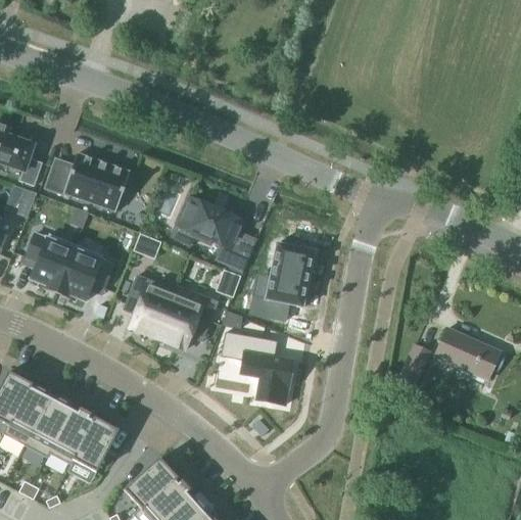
[(0,126),(0,162),(24,171),(20,181),(35,186),(43,162),(30,157),(35,144),(7,135),(9,129),(0,126)]
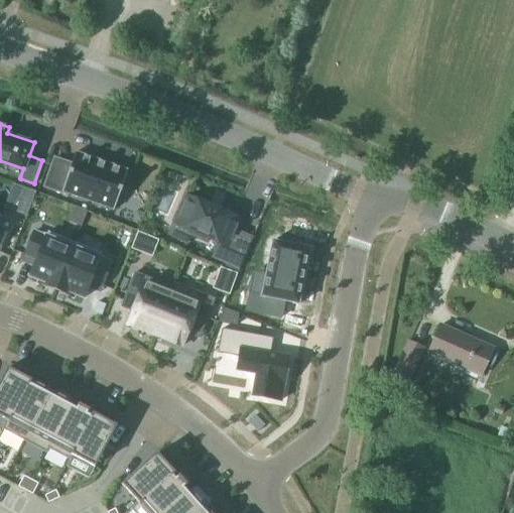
[(55,156),(45,185),(63,191),(65,190),(115,208),(120,194),(125,180),(128,169),(107,162),(107,161),(106,161),(106,162),(99,159),(99,158),(98,158),(77,151),(73,162),(55,156)]
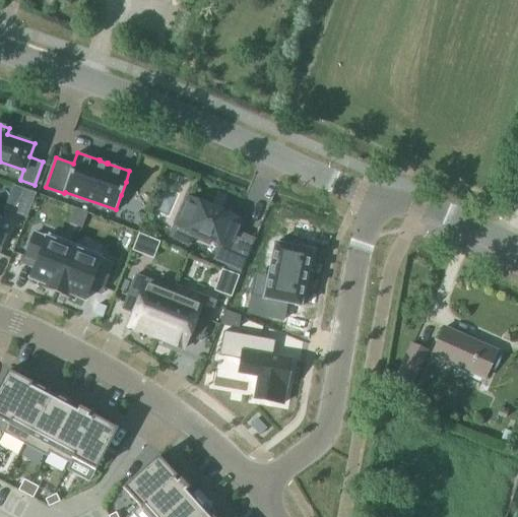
[(23,187),(15,209),(28,214),(38,192),(23,187)]
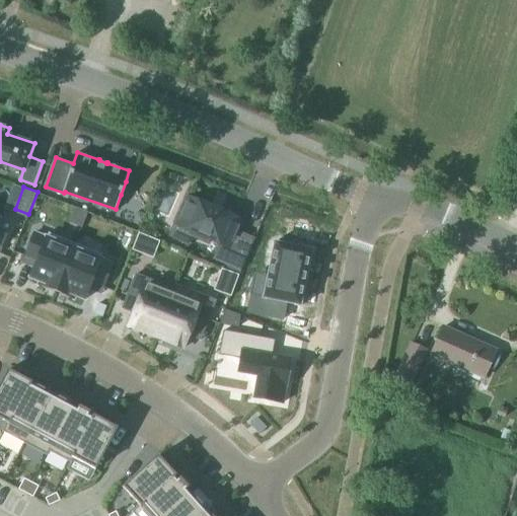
[(185,210),(179,221),(193,227),(190,233),(195,236),(210,243),(211,239),(221,243),(214,259),(215,260),(241,271),(255,238),(241,232),(237,230),(240,224),(242,219),(234,216),(221,210),(211,205),(211,206),(191,197),(192,196),(191,196),(185,210)]
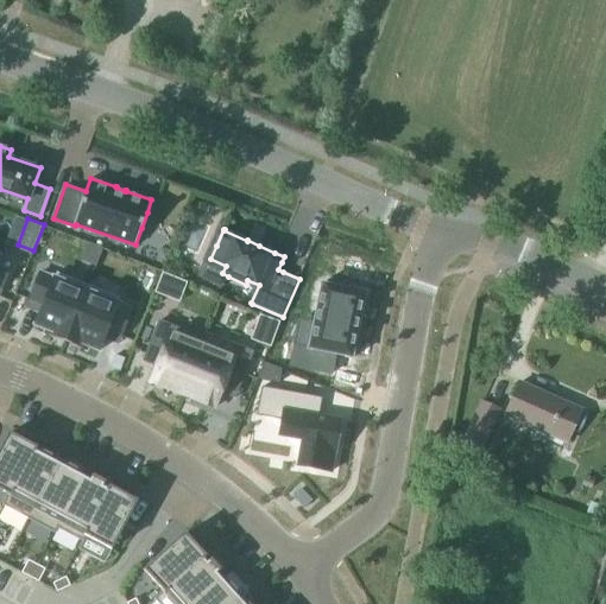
[(0,286),(2,288),(14,260),(0,254),(0,286)]
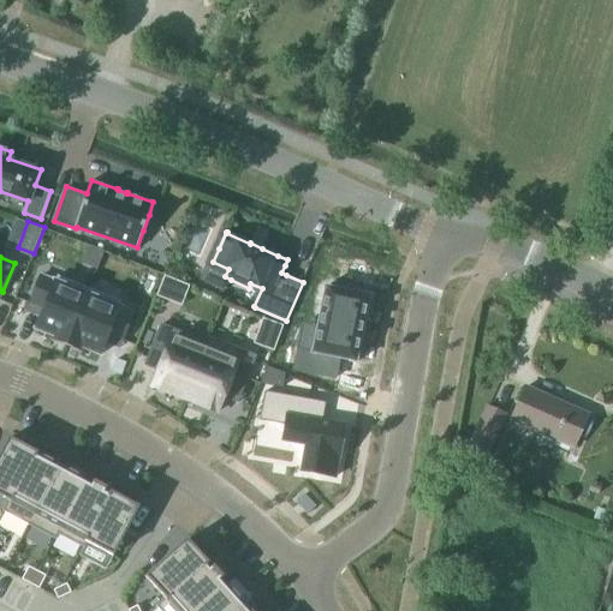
[(42,275),(31,303),(45,309),(36,329),(45,333),(47,333),(46,336),(47,336),(67,345),(88,293),(57,280),(42,275)]
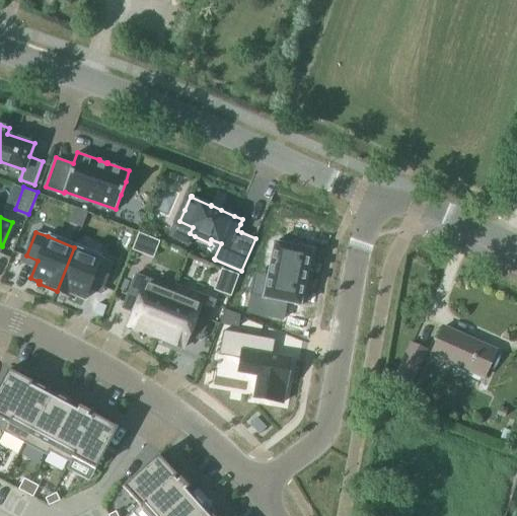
[(311,248),(295,245),(295,241),(281,238),(280,242),(275,241),(264,296),(252,293),(248,310),(283,317),(287,301),(300,304),(308,269),(311,248)]
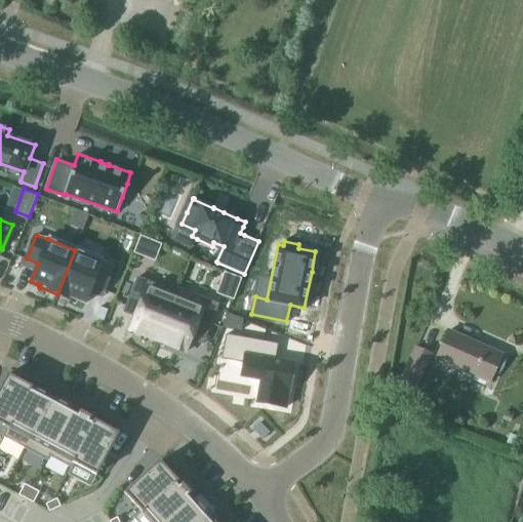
[(75,250),(57,294),(70,299),(76,302),(77,299),(86,303),(93,285),(105,290),(115,266),(103,262),(75,250)]
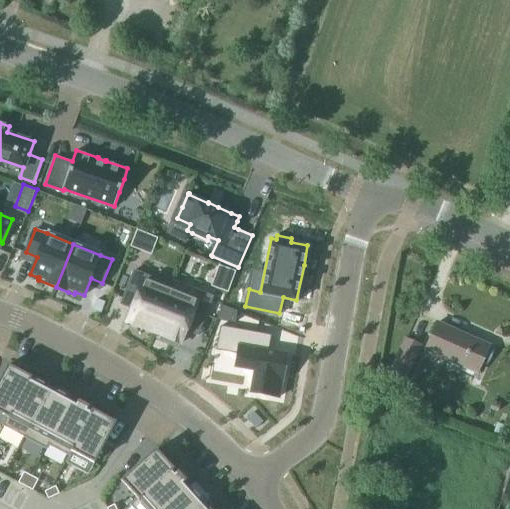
[(135,270),(124,298),(135,302),(128,322),(154,333),(173,285),(147,274),(135,270)]
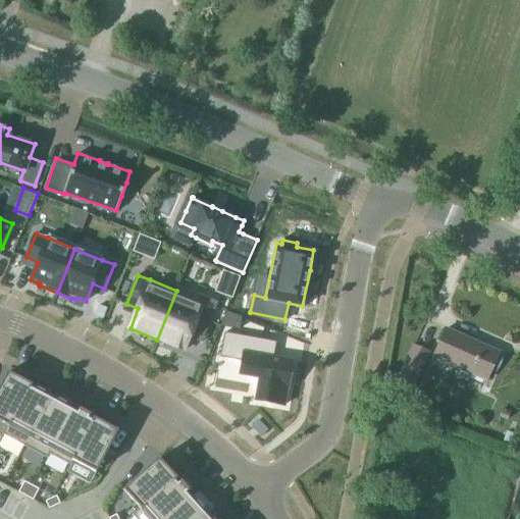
[(176,291),(157,340),(185,350),(193,330),(205,334),(218,302),(206,297),(177,286),(176,291)]
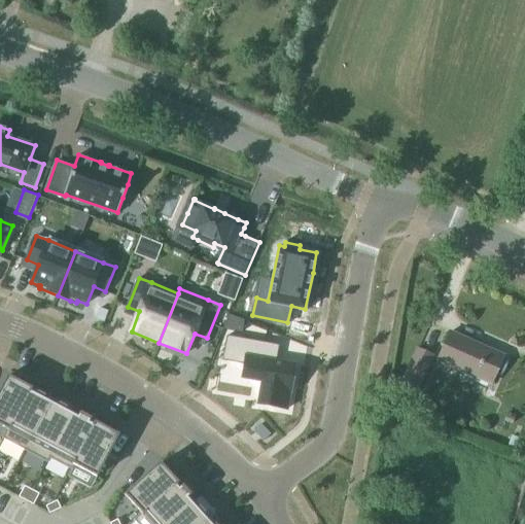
[(224,327),(243,330),(245,319),(230,313),(224,327)]
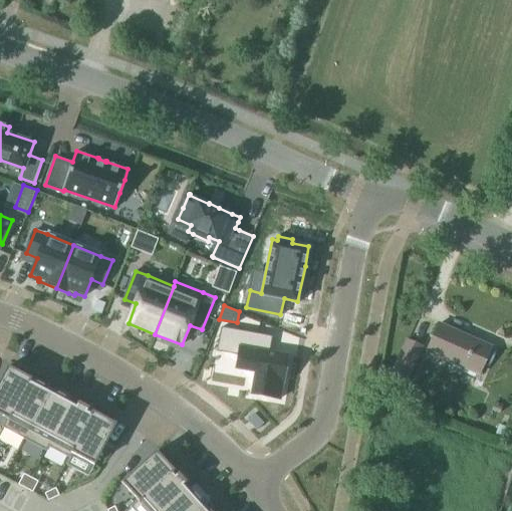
[(428,349),(476,370),(480,372),(492,345),(476,338),(476,339),(470,336),(470,335),(440,322),(428,349)]
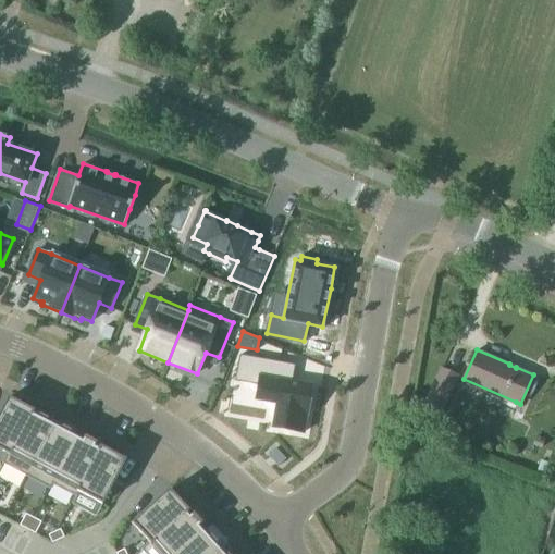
[(293,362),(241,354),(236,379),(260,383),(257,398),(279,403),(274,426),(305,431),(312,383),(290,380),(293,362)]
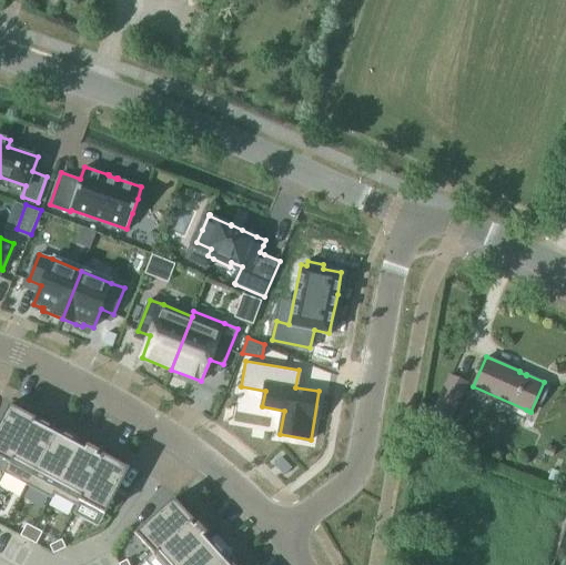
[(468,382),(451,374),(450,374),(434,409),(453,416),(468,382)]
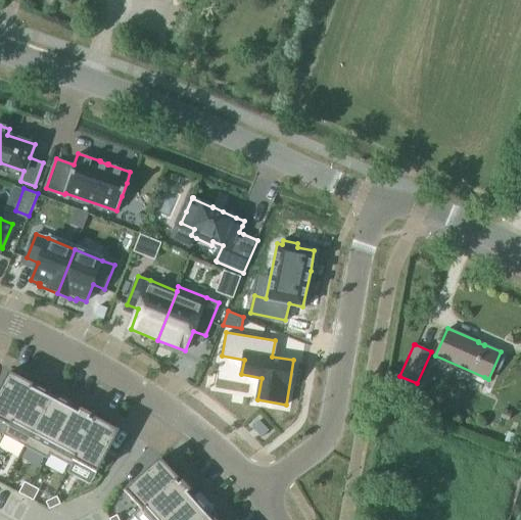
[(6,371),(0,382),(0,424),(7,428),(31,384),(6,371)]
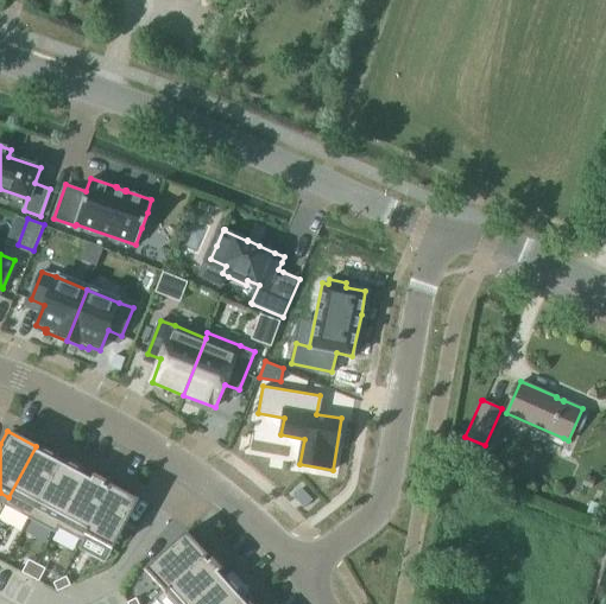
[(36,446),(8,497),(33,510),(61,459),(36,446)]
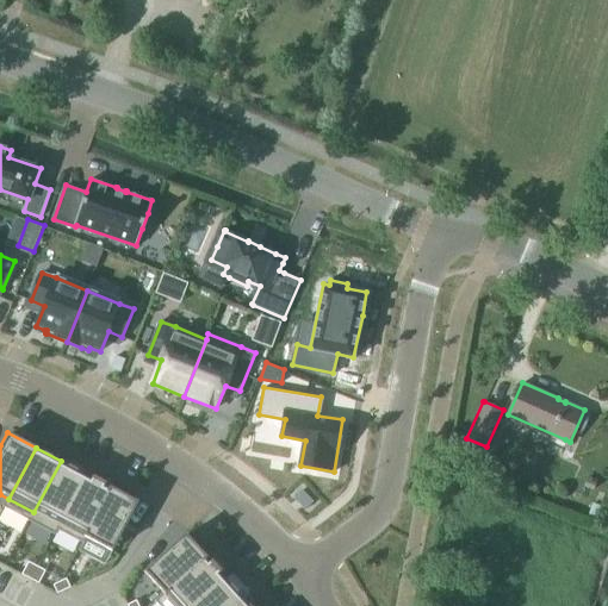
[(61,461),(33,512),(59,525),(86,475),(61,461)]
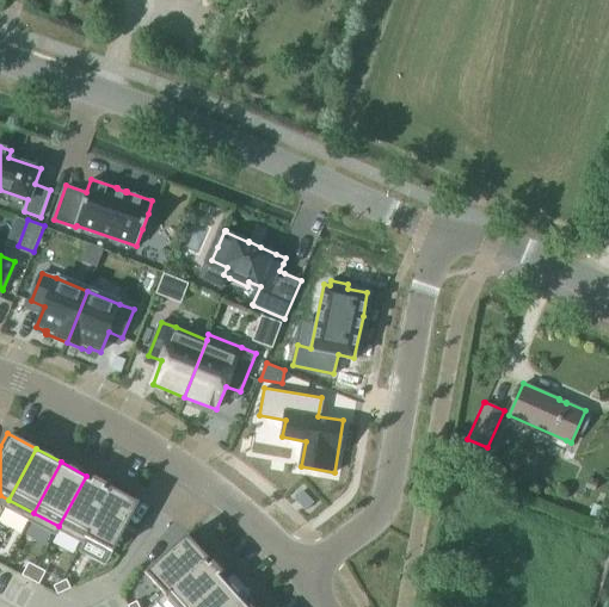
[(86,476),(59,526),(85,540),(111,489),(112,488),(87,474),(86,476)]
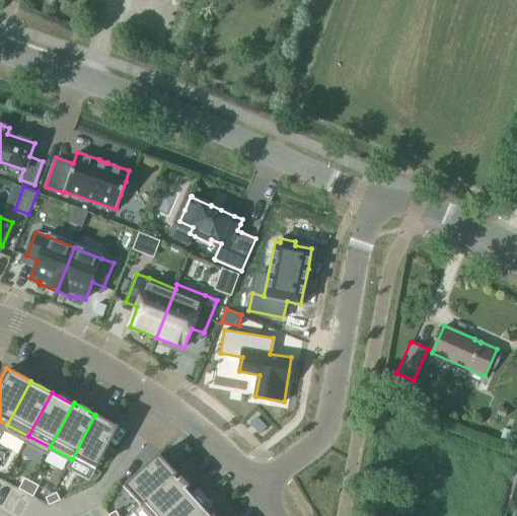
[(94,416),(72,459),(94,470),(117,428),(94,416)]
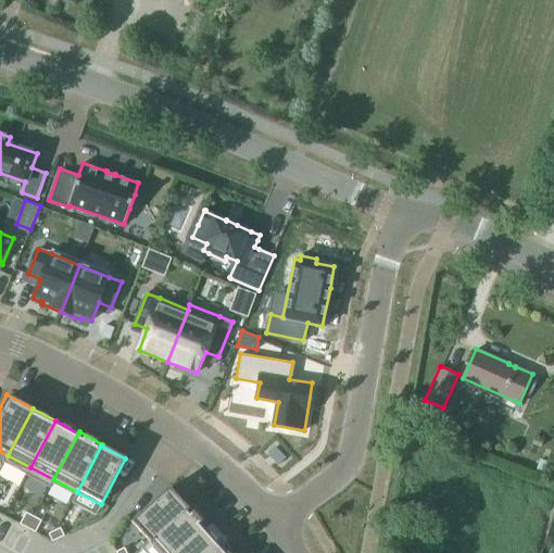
[(276,445),(269,453),(279,463),(287,456),(276,445)]
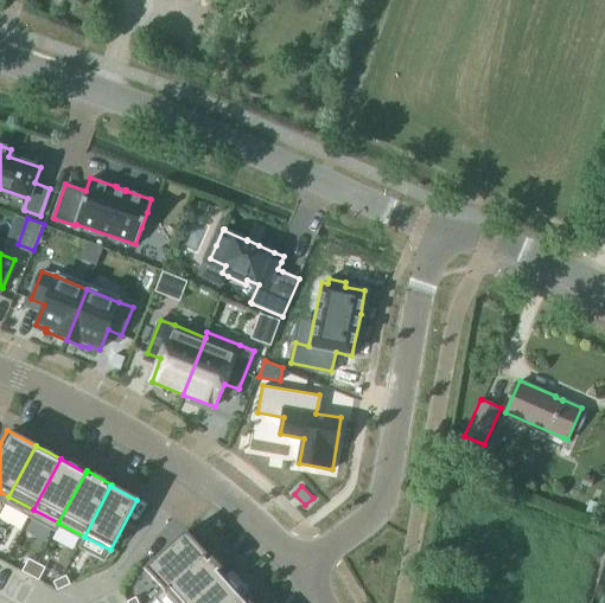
[(185,531),(144,566),(164,589),(204,553),(185,531)]
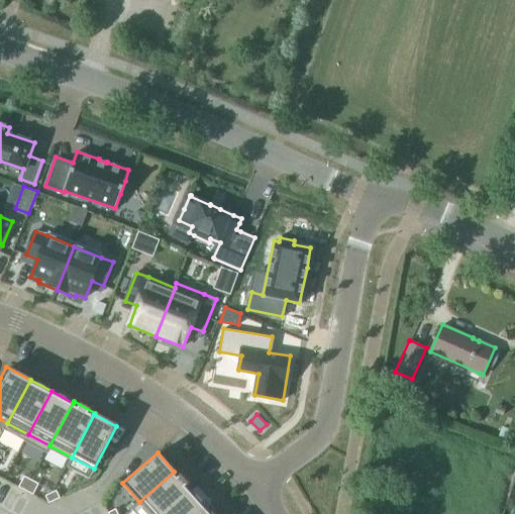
[(174,472),(139,502),(148,513),(162,513),(190,491),(191,490),(175,472),(174,472)]
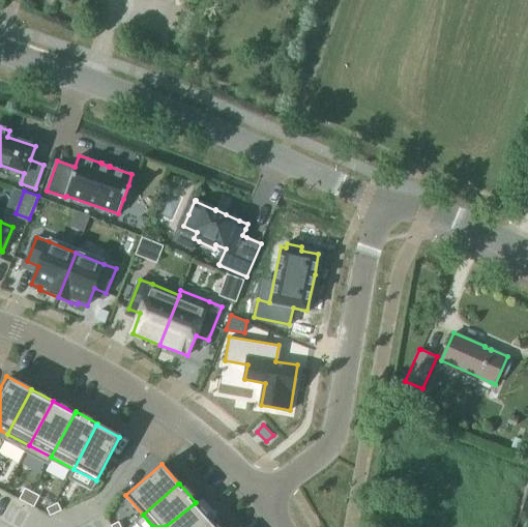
[(26,487),(20,498),(27,502),(33,491),(26,487)]
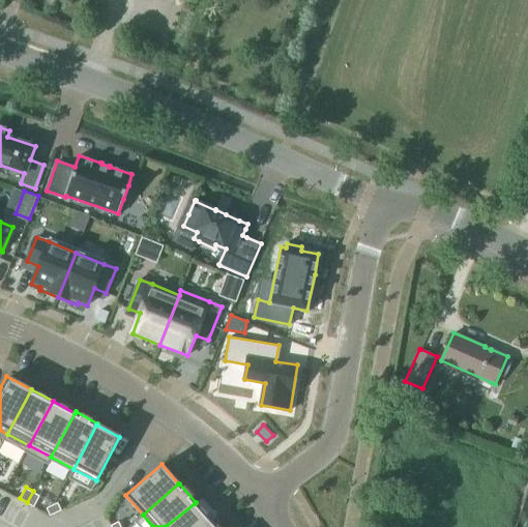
[(33,491),(27,502),(34,506),(40,495),(33,491)]
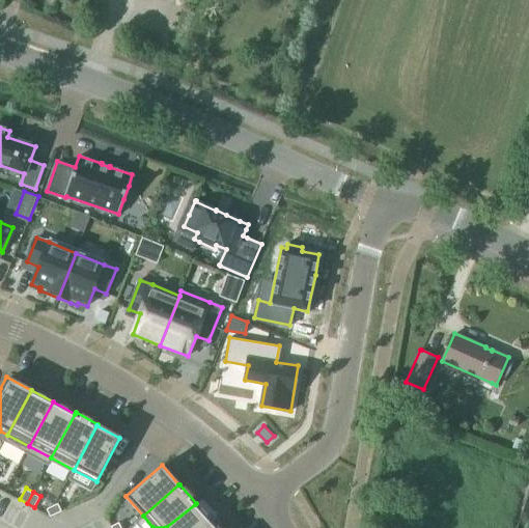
[(57,502),(46,507),(50,515),(61,509),(57,502)]
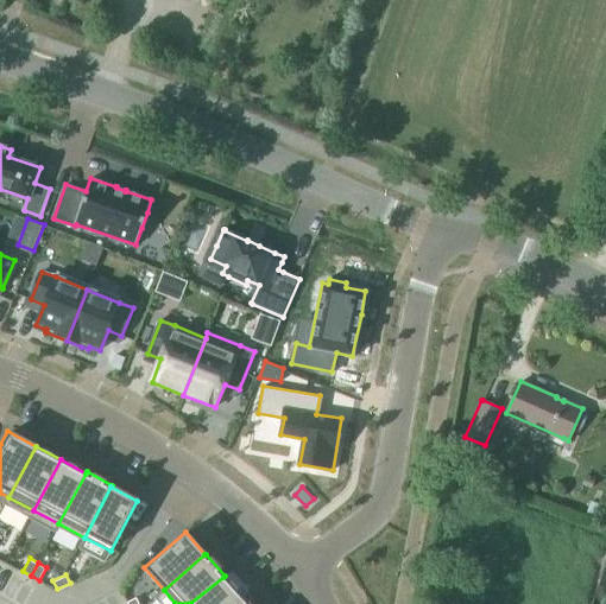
[(223,577),(190,603),(234,603),(241,598),(223,577)]
